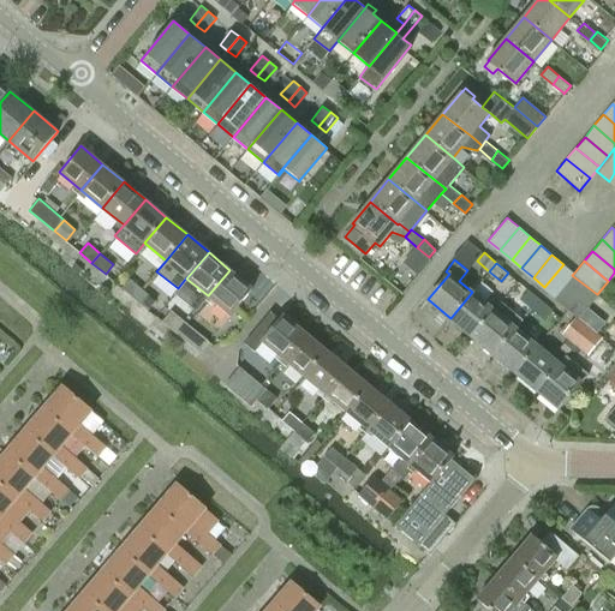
[(572,275),(574,273),(563,264),(544,287),(556,297),(566,286),(573,276),(572,275)]
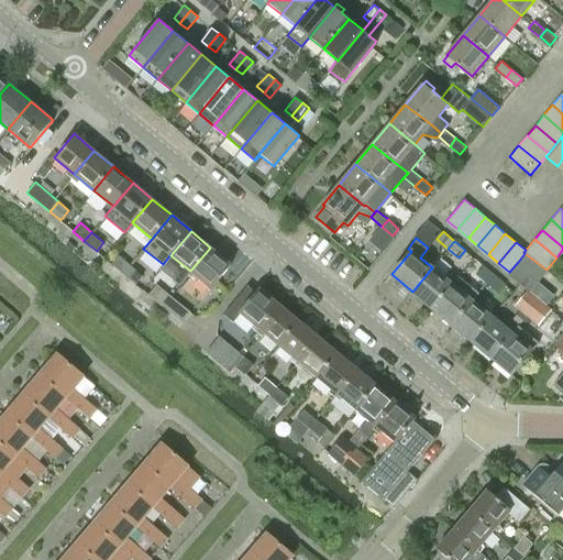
[(210,248),(190,271),(210,287),(230,264),(210,248)]
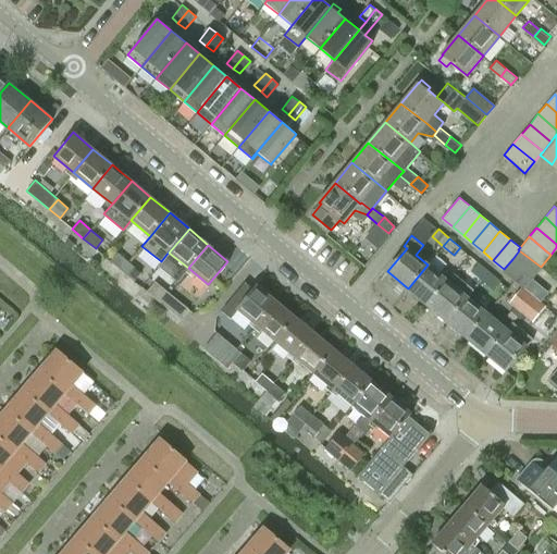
[(533,277),(541,267),(519,250),(512,259),(533,277)]
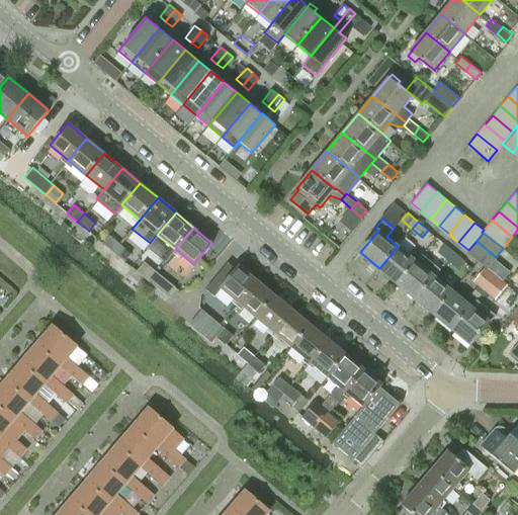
[(113,251),(120,243),(109,234),(102,242),(113,251)]
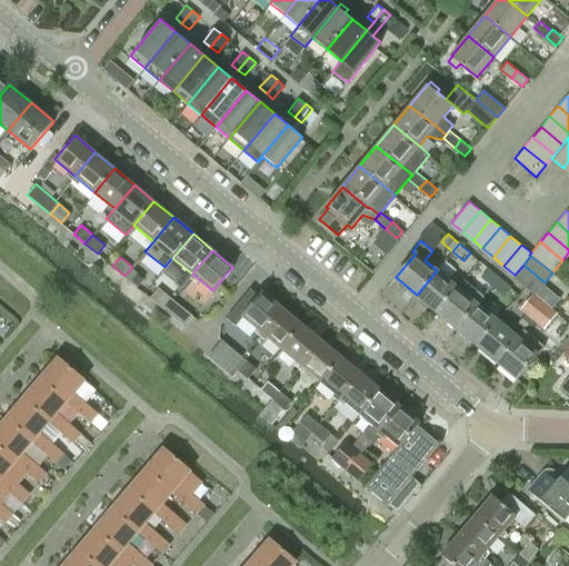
[(536,293),(545,283),(523,265),(515,275),(536,293)]
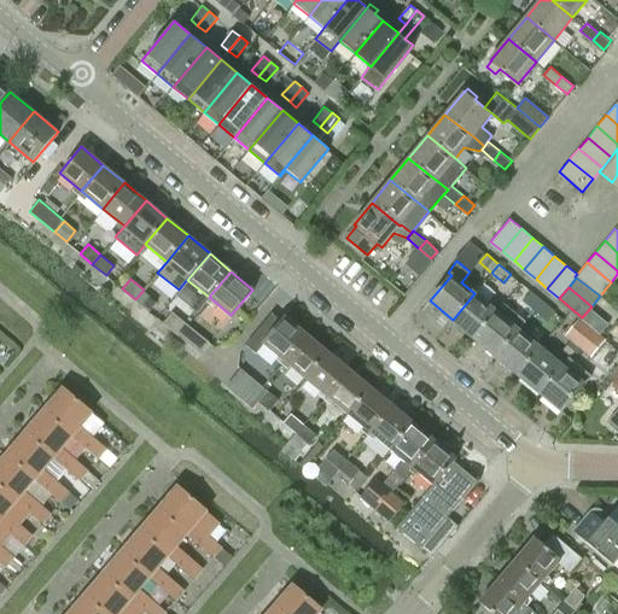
[(144,290),(135,299),(149,310),(157,300),(144,290)]
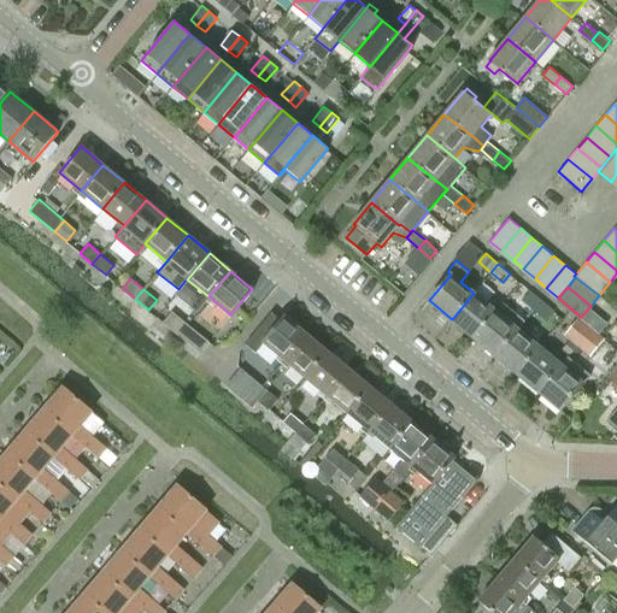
[(534,308),(541,300),(528,289),(521,298),(534,308)]
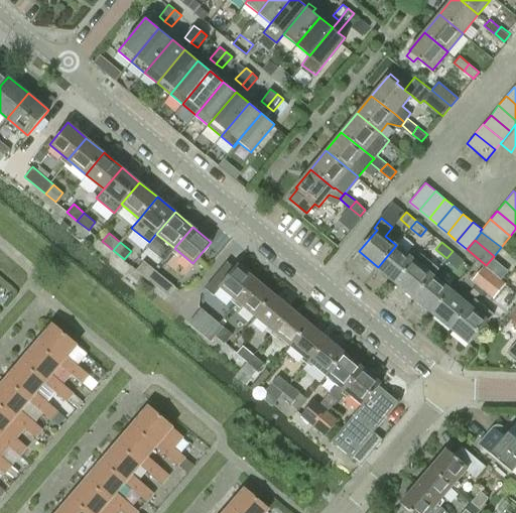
[(414,260),(413,260),(396,245),(378,267),(396,282),(414,260)]
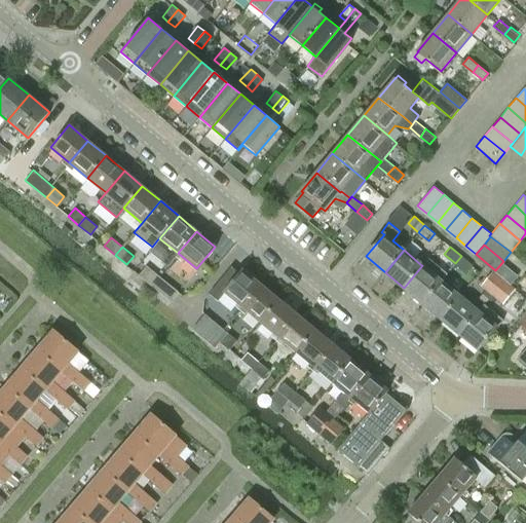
[(441,281),(440,281),(447,271),(428,256),(421,265),(422,265),(404,288),(422,303),(441,281)]
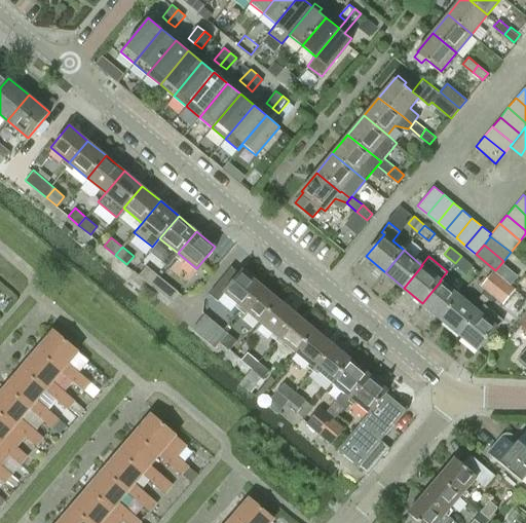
[(461,256),(455,263),(465,271),(472,264),(461,256)]
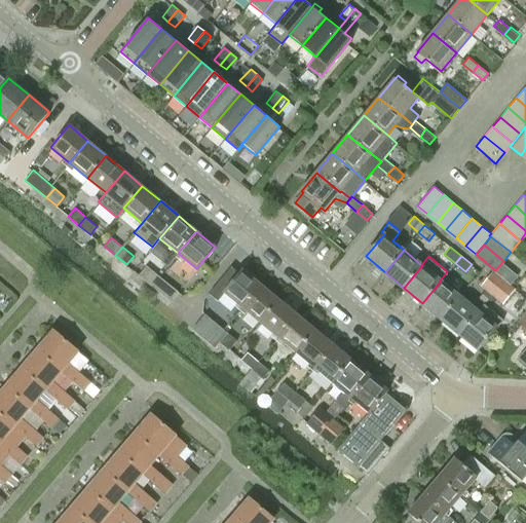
[(147,282),(155,272),(147,265),(139,274),(147,282)]
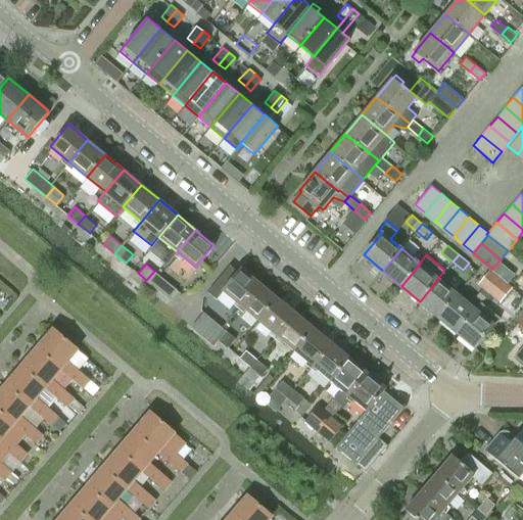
[(230,265),(207,291),(217,298),(223,290),(240,304),(259,282),(241,267),(237,271),(230,265)]
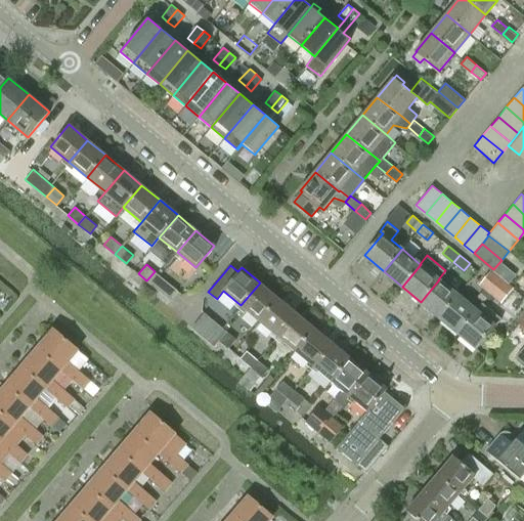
[(490,292),(501,278),(491,270),(480,284),(490,292)]
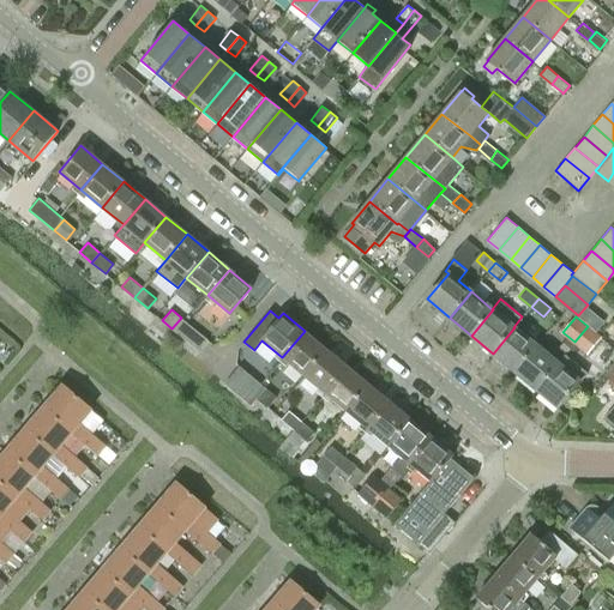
[(181,318),(172,328),(199,351),(209,339),(181,318)]
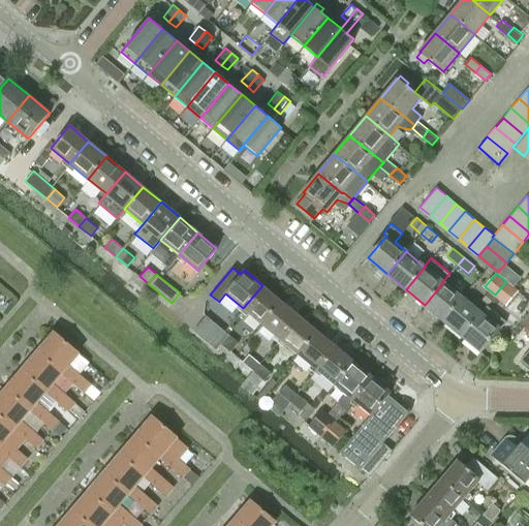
[(506,281),(495,295),(505,303),(517,290),(506,281)]
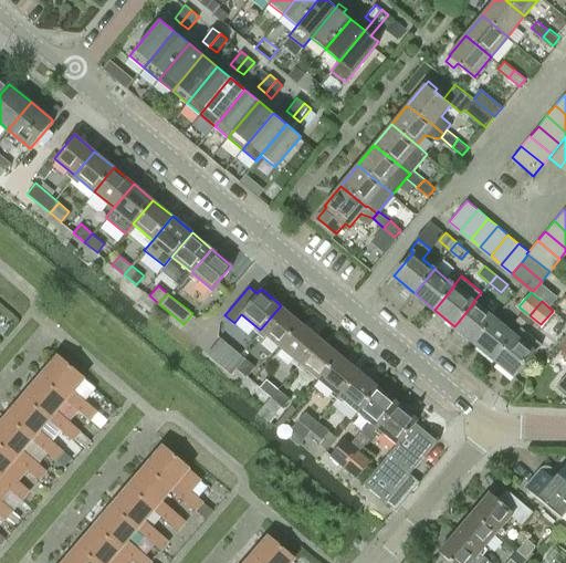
[(474,342),(493,319),(474,302),(454,326),(474,342)]
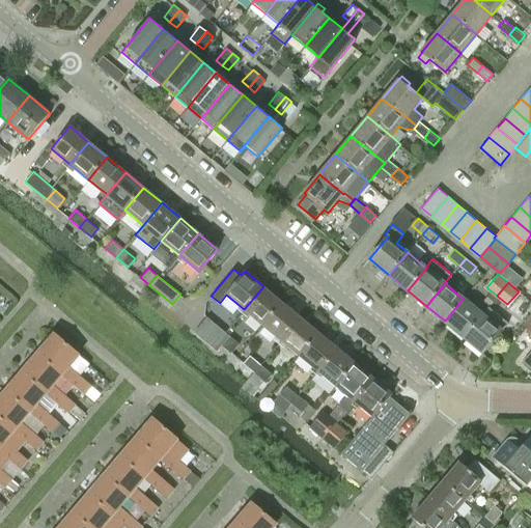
[(262,325),(281,302),(263,286),(244,309),(262,325)]
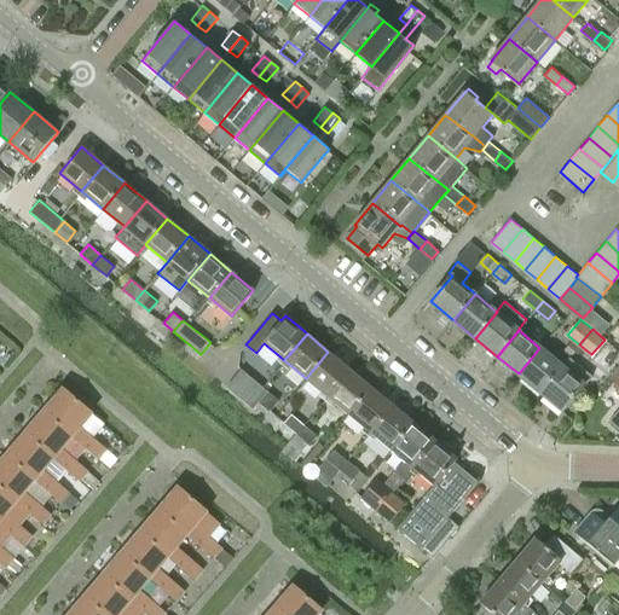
[(541,392),(561,366),(539,348),(519,373),(541,392)]
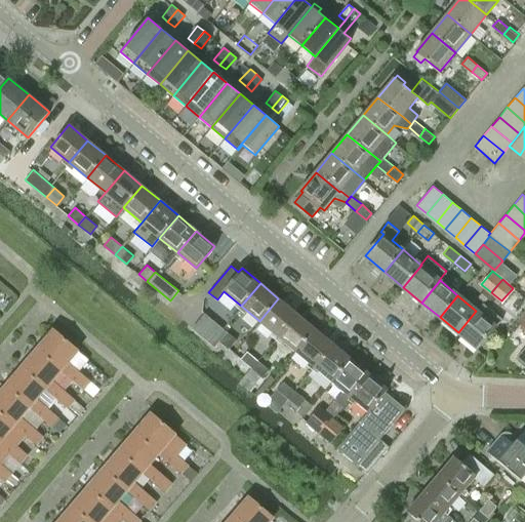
[(278,335),(296,314),(278,298),(259,321),(278,335)]
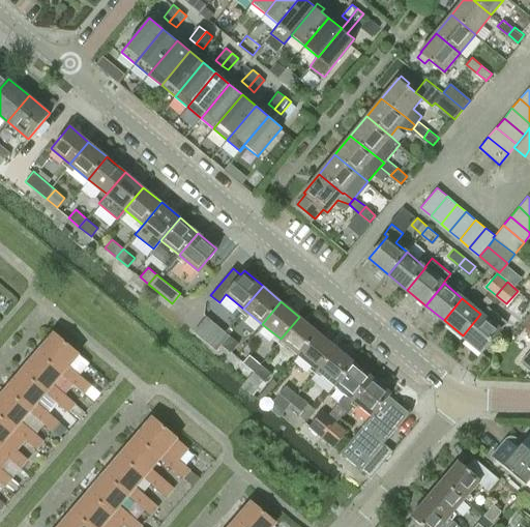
[(481,352),(500,330),(506,322),(488,306),(481,314),(480,314),(463,335),(481,352)]
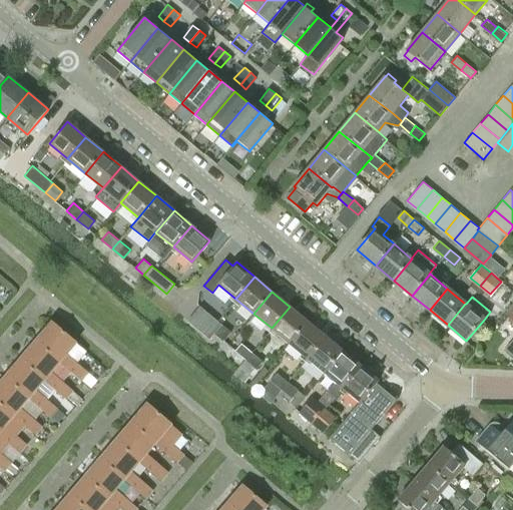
[(213,333),(212,332),(220,323),(200,306),(192,315),(187,321),(208,338),(213,333)]
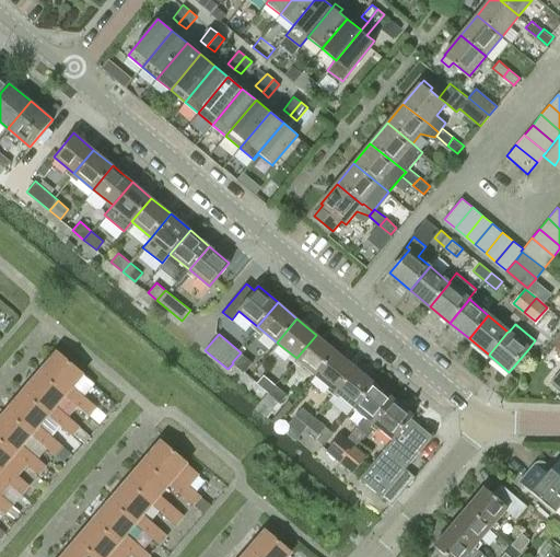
[(315,374),(335,350),(316,335),(296,358),(315,374)]
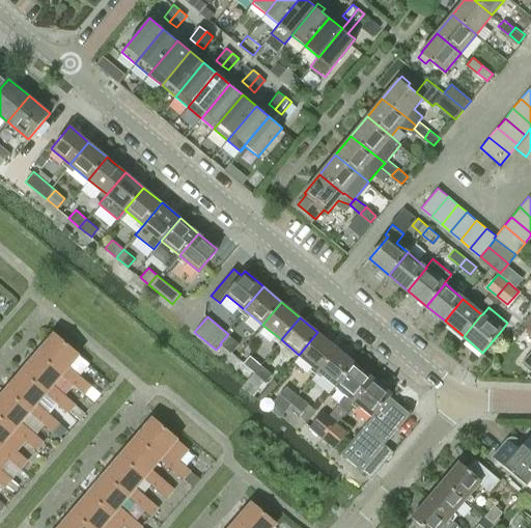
[(317,369),(336,348),(317,332),(299,355),(317,369)]
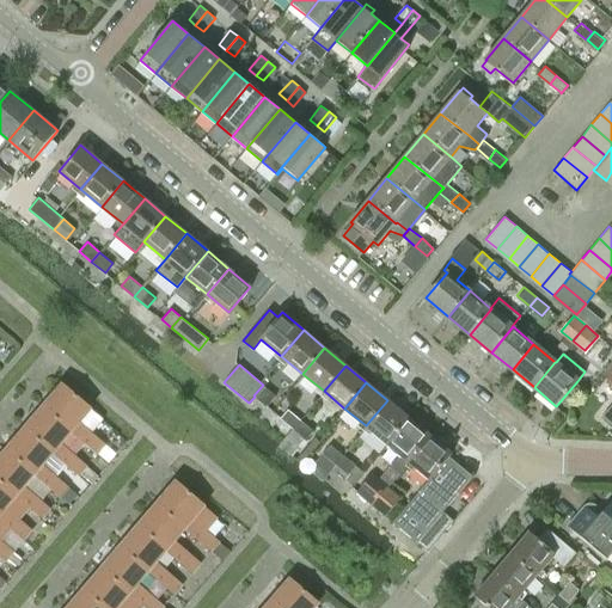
[(105,443),(79,421),(90,407),(62,385),(43,406),(71,430),(85,442),(97,453),(105,443)]
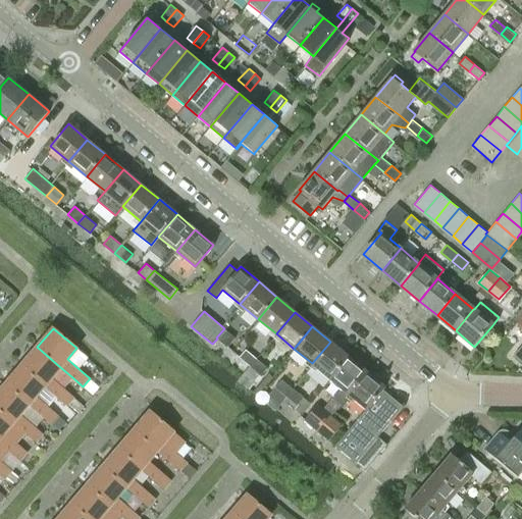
[(216,338),(217,339),(226,347),(235,338),(224,328),(216,338)]
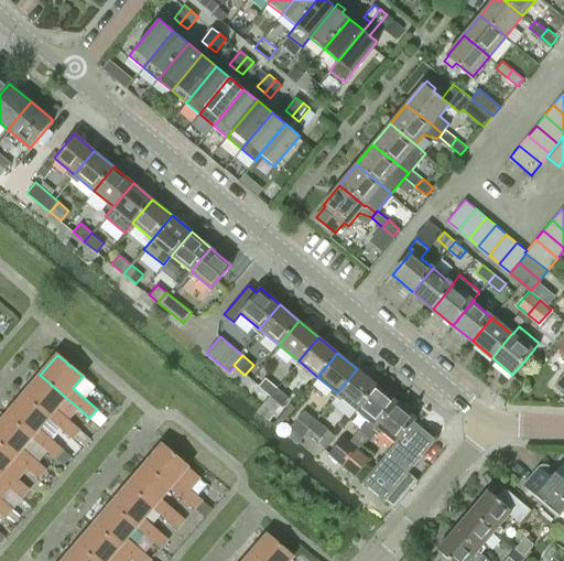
[(357,409),(377,385),(357,369),(337,392),(357,409)]
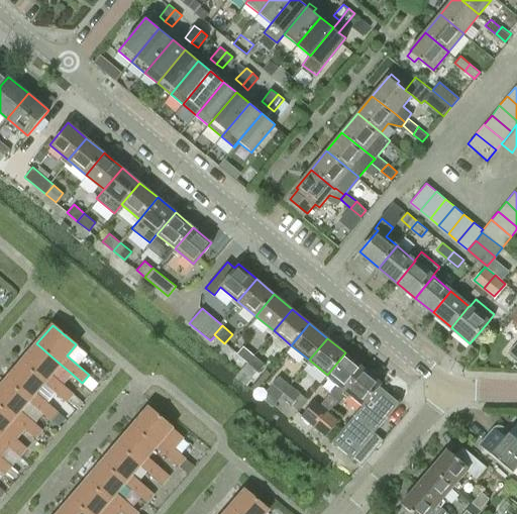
[(36,343),(21,362),(44,382),(43,382),(56,392),(67,401),(74,393),(64,384),(72,374),(60,364),(36,343)]
